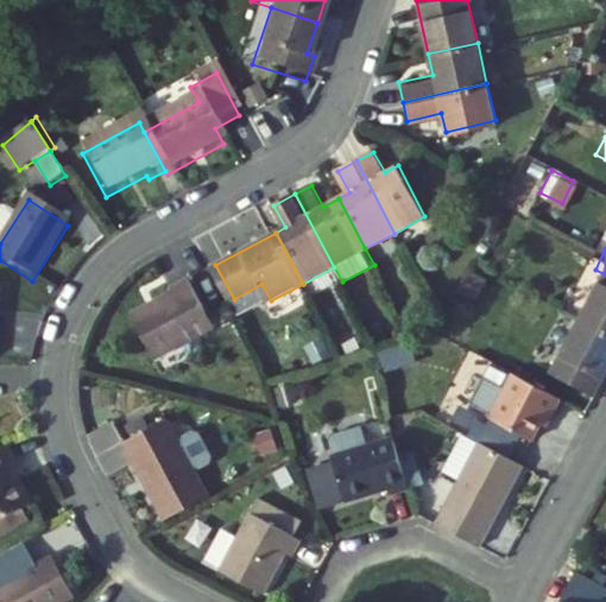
[(605,274),(595,270),(569,322),(605,340),(605,274)]
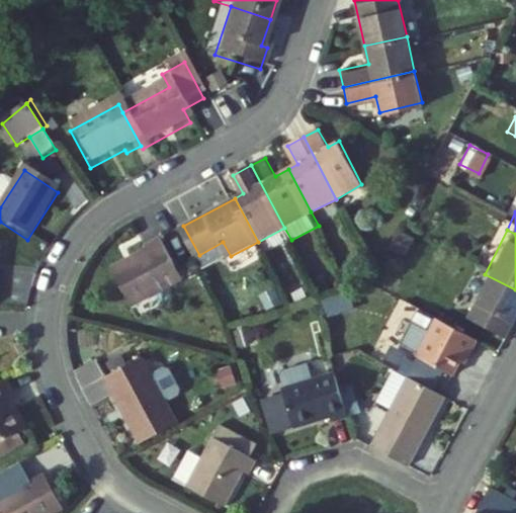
[(140,304),(188,278),(165,236),(150,244),(153,250),(120,267),(140,304)]
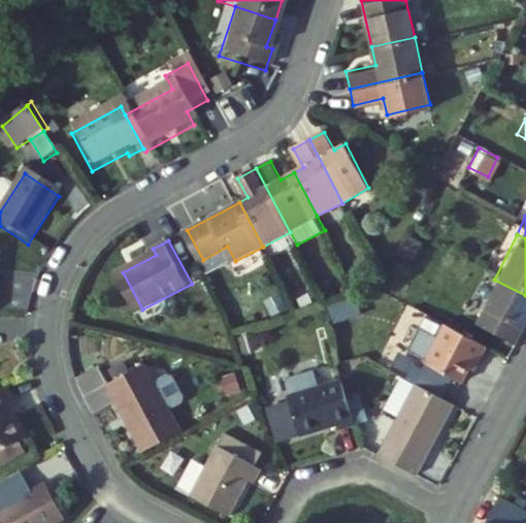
[(0,300),(1,297),(0,297),(0,285),(8,255),(0,253),(0,300)]
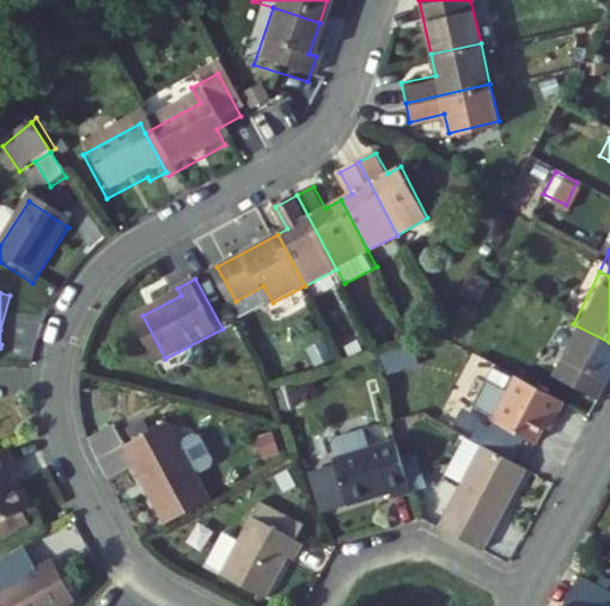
[(547,378),(592,401),(609,366),(609,342),(573,324),(547,378)]
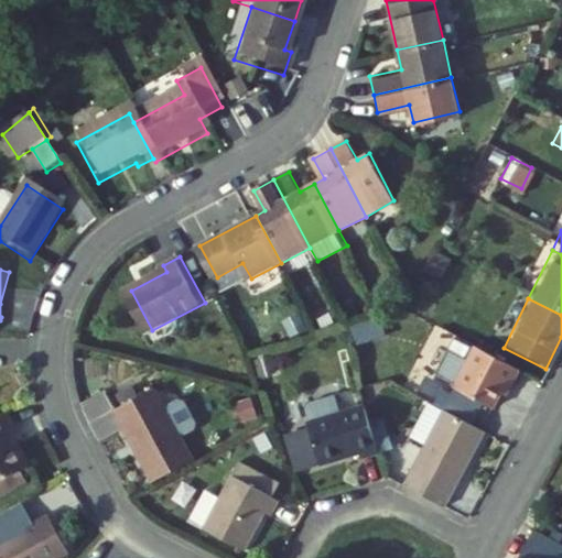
[(452,386),(450,392),(484,409),(493,392),(498,383),(505,386),(512,372),(472,350),(463,365),(443,354),(432,375),(452,386)]
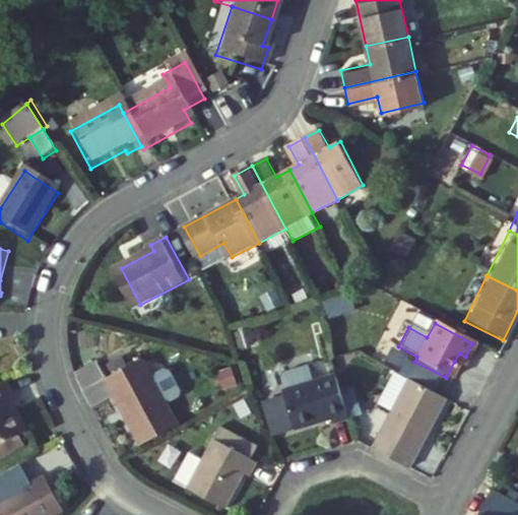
[(141,441),(179,423),(144,353),(107,372),(141,441)]
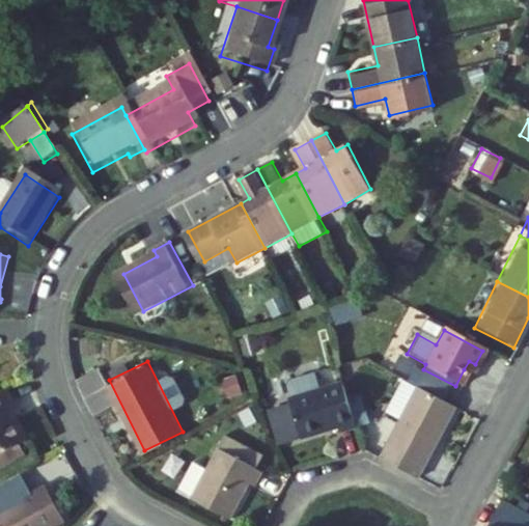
[(469,361),(464,369),(471,374),(475,364),(469,361)]
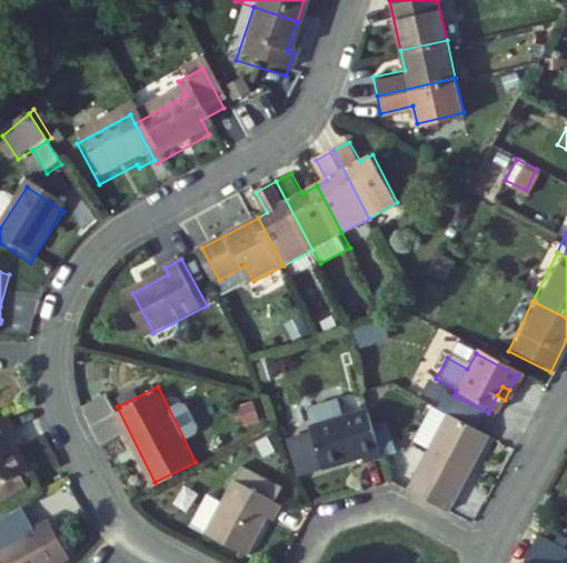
[(367,461),(387,455),(371,406),(346,414),(340,396),(314,404),(310,410),(315,423),(312,423),(316,434),(299,439),(309,472),(365,455),(367,461)]
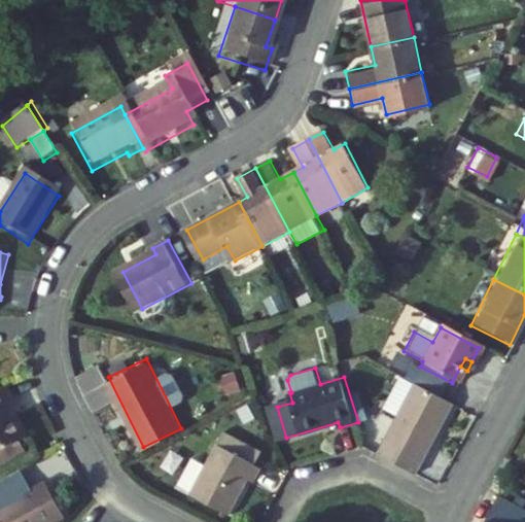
[(391,422),(410,386),(396,379),(377,415),(391,422)]
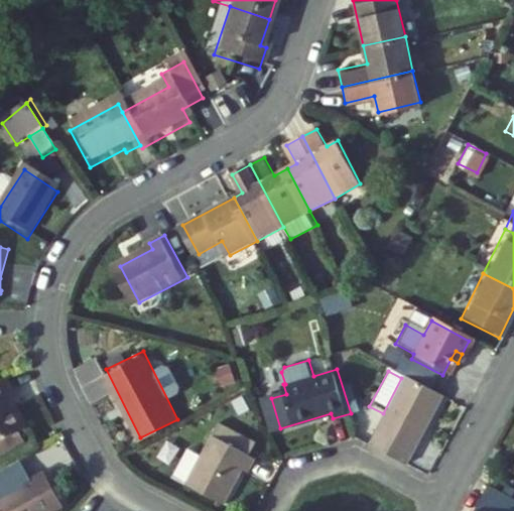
[(365,446),(402,467),(438,398),(401,378),(383,413),(365,446)]
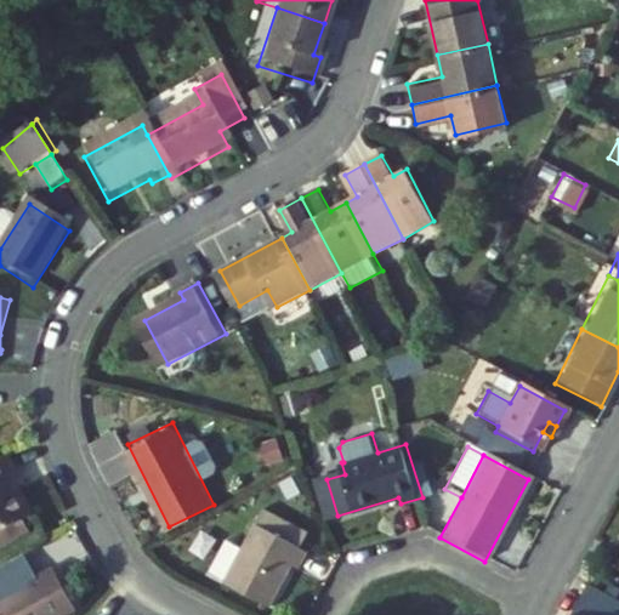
[(0,535),(24,523),(30,520),(9,479),(15,476),(5,457),(0,459),(0,535)]
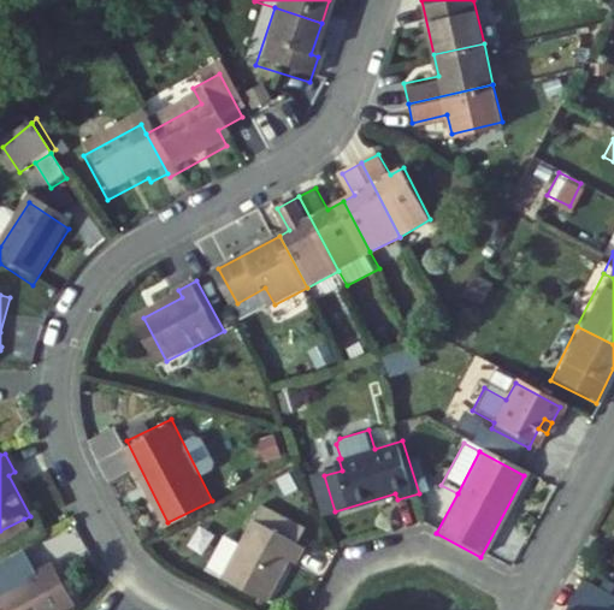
[(335,511),(324,475),(314,478),(325,514),(335,511)]
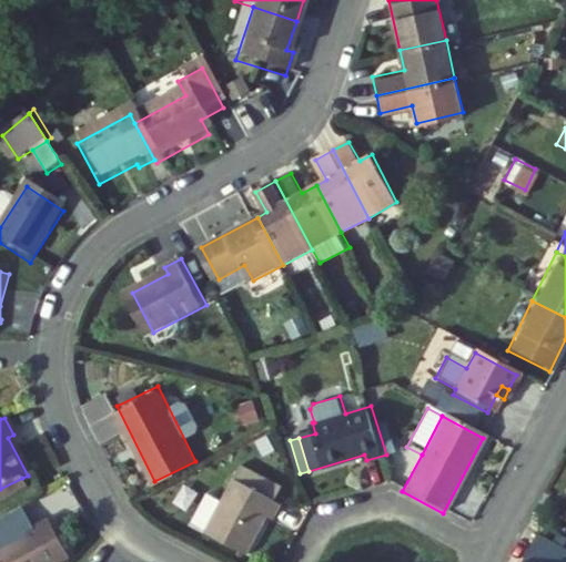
[(190,525),(245,554),(265,515),(271,518),(279,503),(274,501),(256,492),(264,478),(238,465),(219,501),(206,494),(190,525)]
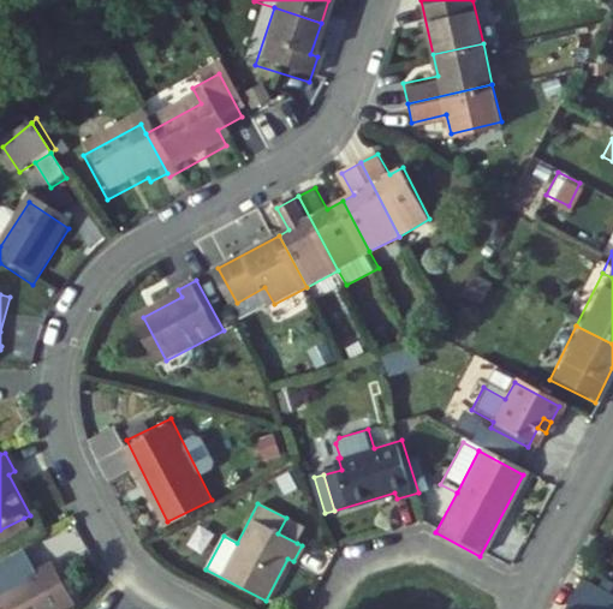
[(0,547),(31,531),(24,518),(0,530),(0,547)]
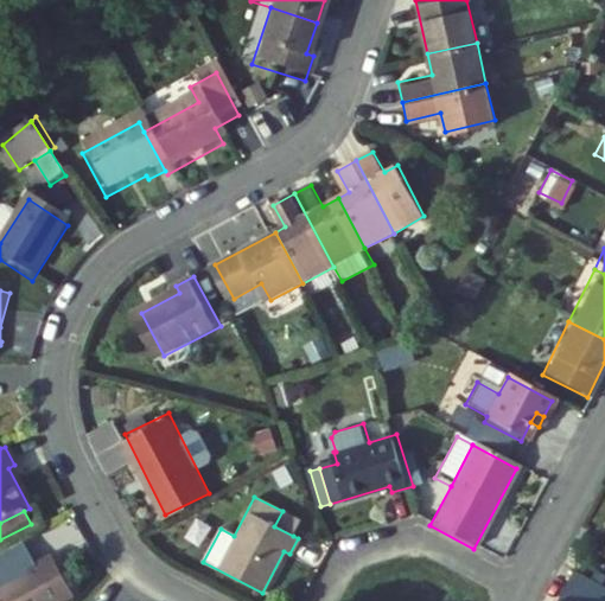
[(274,526),(293,536),(300,520),(282,511),(274,526)]
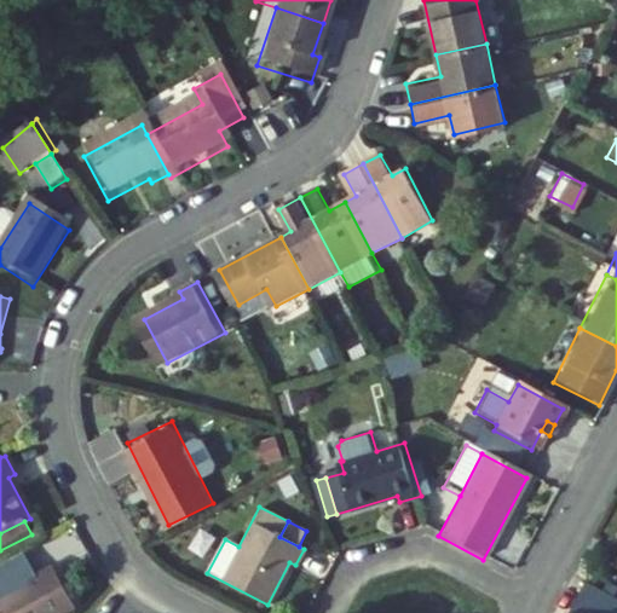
[(0,612),(74,612),(75,612),(55,572),(38,582),(18,591),(16,585),(34,576),(24,557),(0,570),(0,612)]
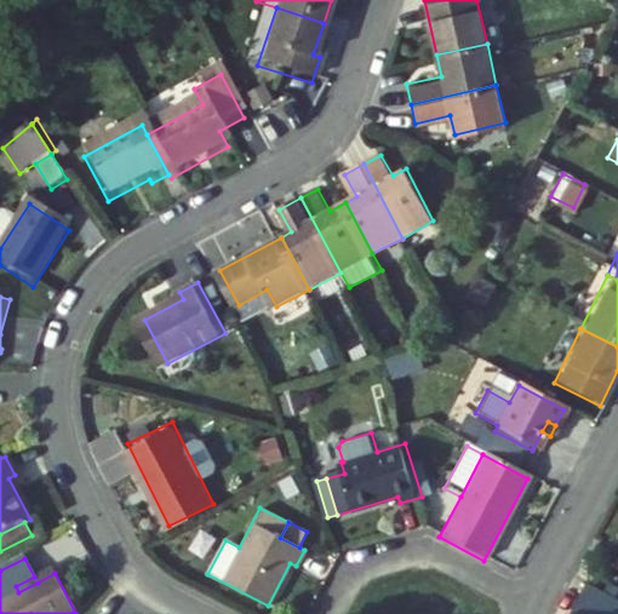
[(18,592),(38,583),(34,577),(16,586),(18,592)]
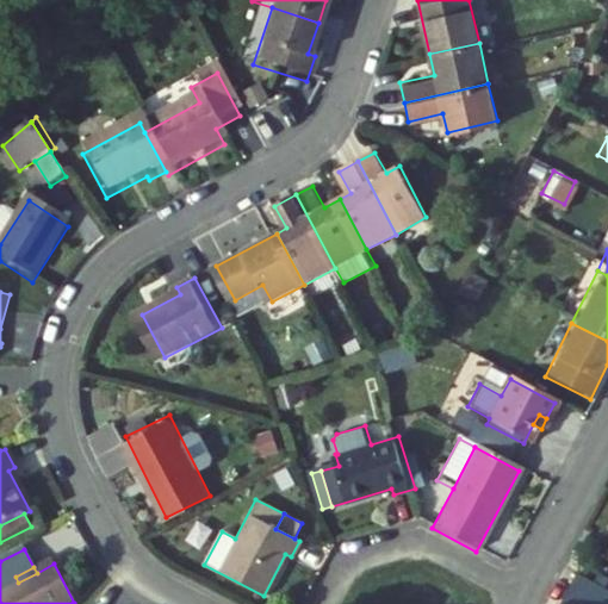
[(565,603),(607,603),(607,580),(585,568),(565,603)]
